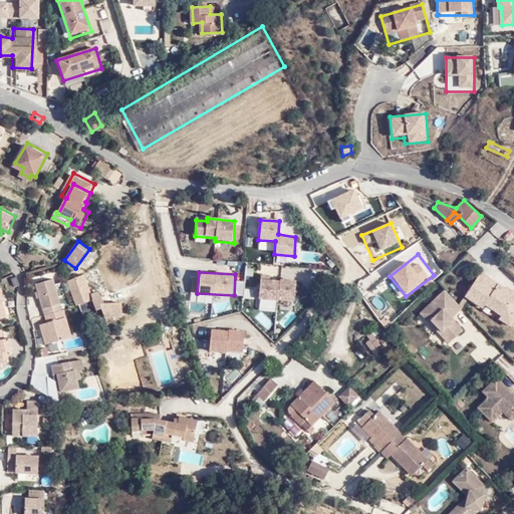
[(484,273),(468,295),(486,308),(488,305),(504,315),(502,319),(513,327),(513,326),(513,291),(509,288),(508,289),(484,273)]
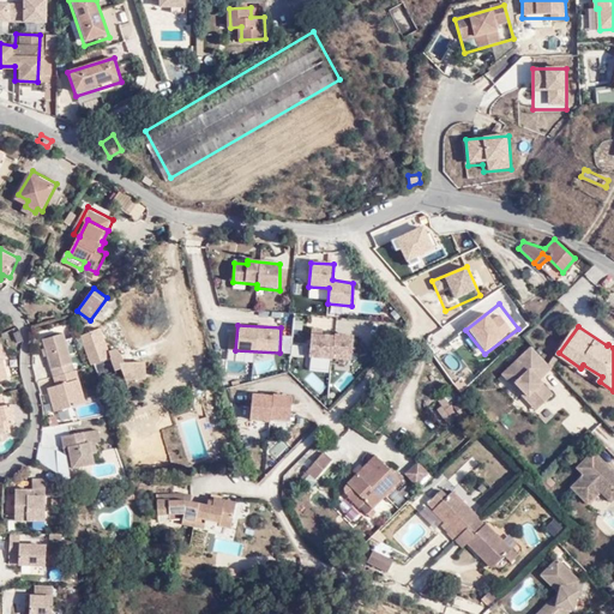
[(112,361),(108,351),(98,327),(79,335),(94,369),(112,361)]
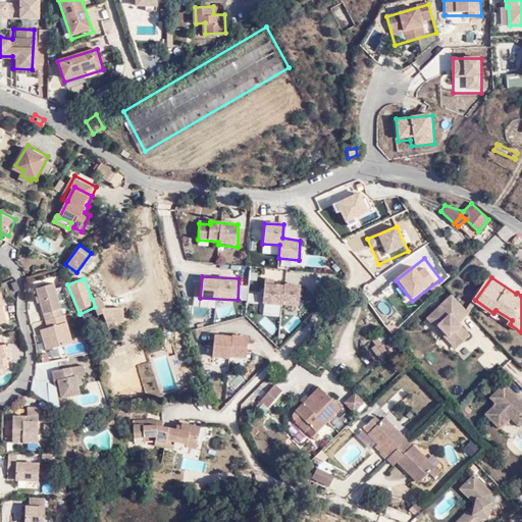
[(37,288),(47,320),(64,315),(53,282),(37,288)]
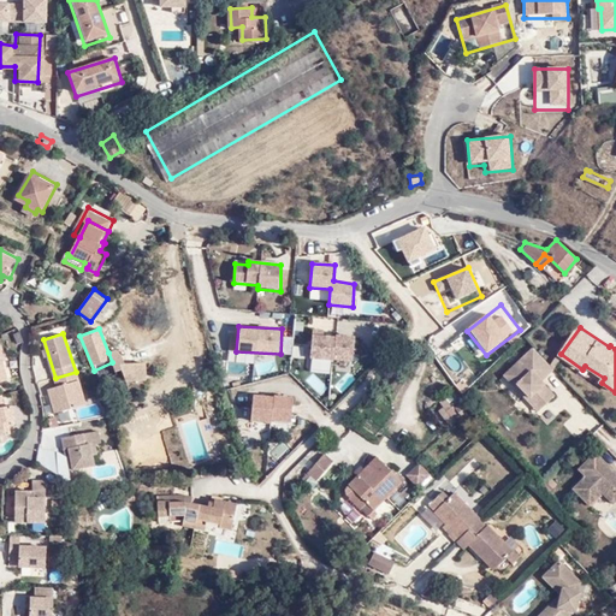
[(356,336),(312,333),(311,359),(355,361),(356,336)]
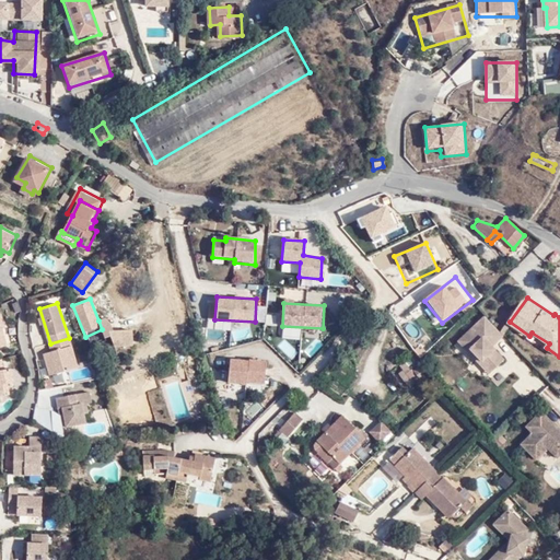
[(397,306),(391,311),(399,323),(407,317),(397,306)]
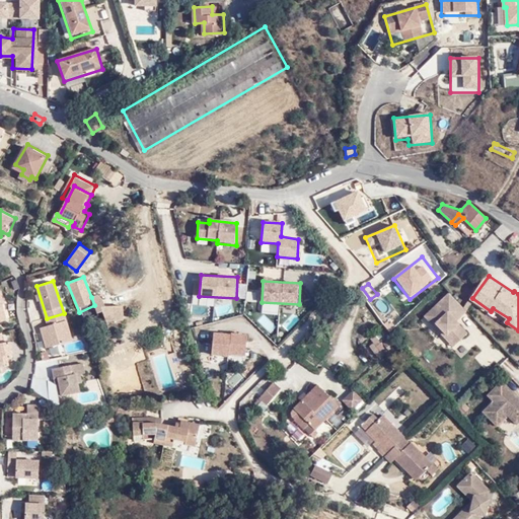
[(0,322),(9,320),(6,304),(9,303),(3,292),(0,293),(0,322)]
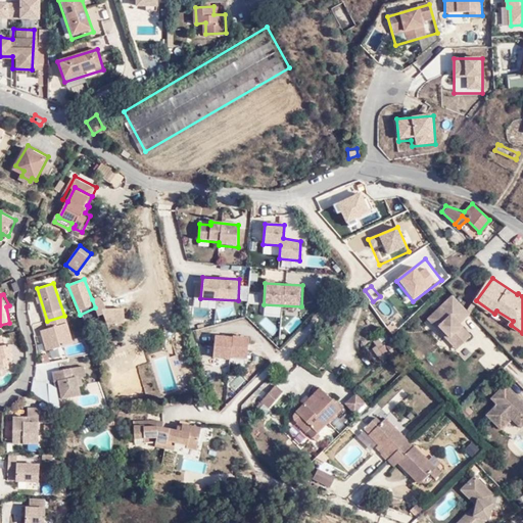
[(472,313),(456,294),(431,317),(458,347),(472,335),(461,323),(472,313)]
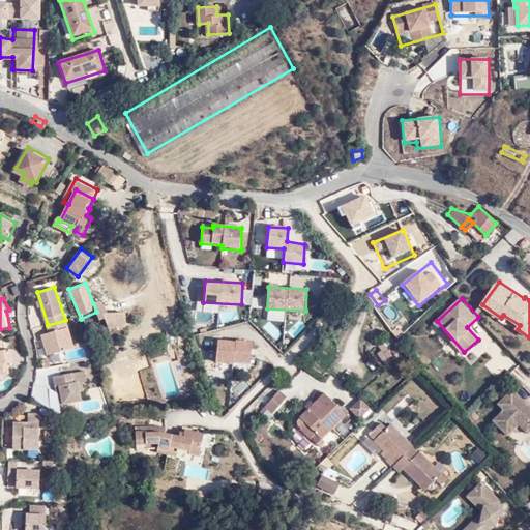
[(97,301),(93,303),(96,312),(81,319),(85,328),(102,321),(101,319),(107,317),(111,327),(129,320),(123,306),(106,314),(104,307),(97,301)]
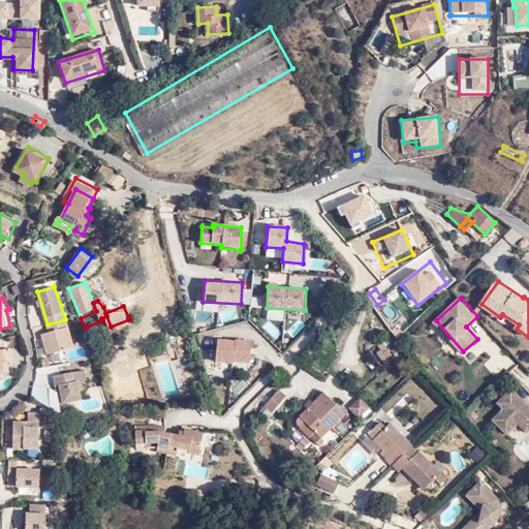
[(48,324),(47,324),(49,332),(41,335),(49,354),(74,345),(66,318),(65,319),(48,324)]
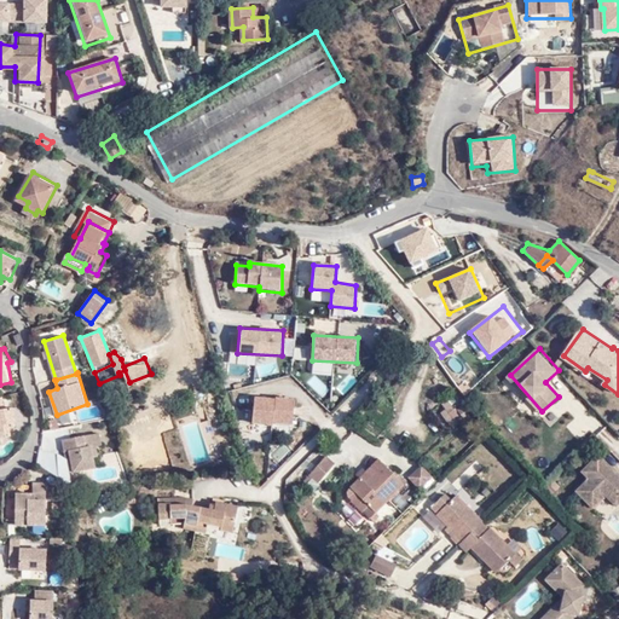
[(1,397),(0,397),(0,445),(7,444),(5,437),(15,434),(12,422),(17,421),(12,406),(5,408),(1,397)]
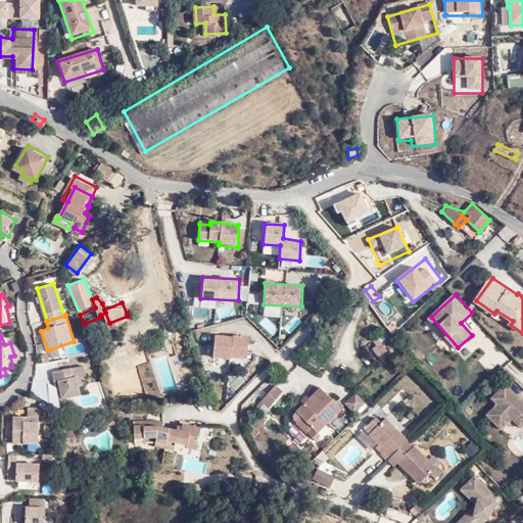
[(248,337),(215,335),(212,358),(247,360),(248,337)]
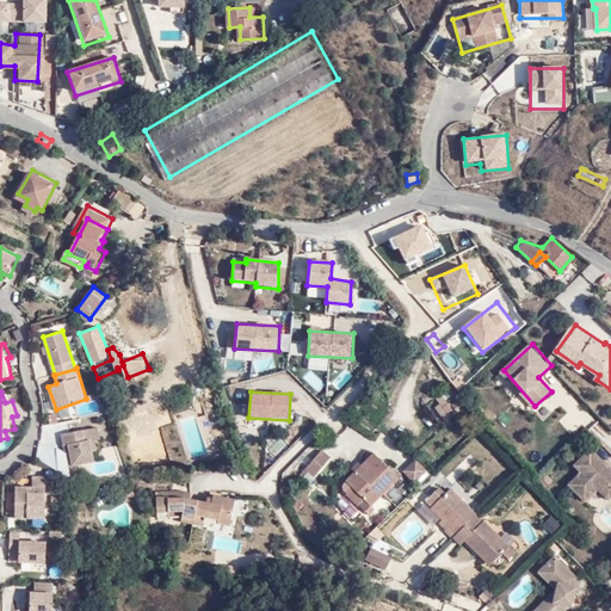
[(460,413),(449,400),(443,405),(454,417),(460,413)]
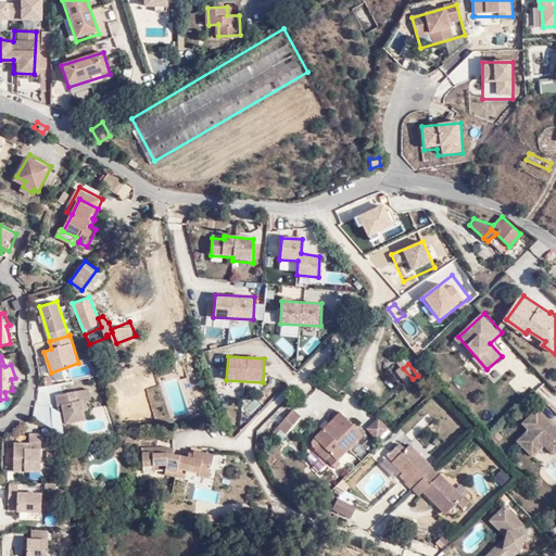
[(89,389),(57,395),(60,412),(65,413),(67,422),(87,419),(86,411),(90,409),(88,401),(91,399),(89,389)]
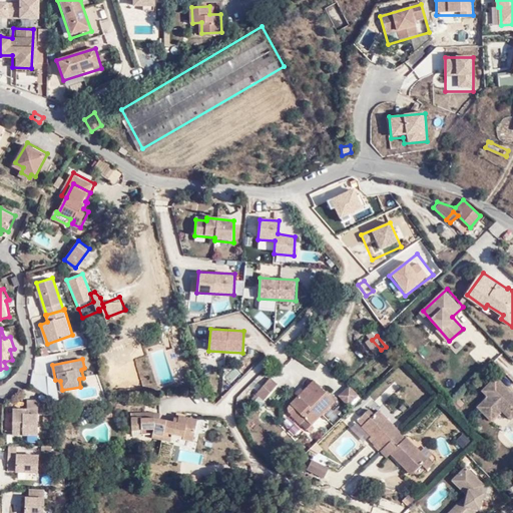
[(512,395),(496,378),(482,391),(488,397),(478,408),(491,421),(501,411),(511,420),(512,417),(512,395)]
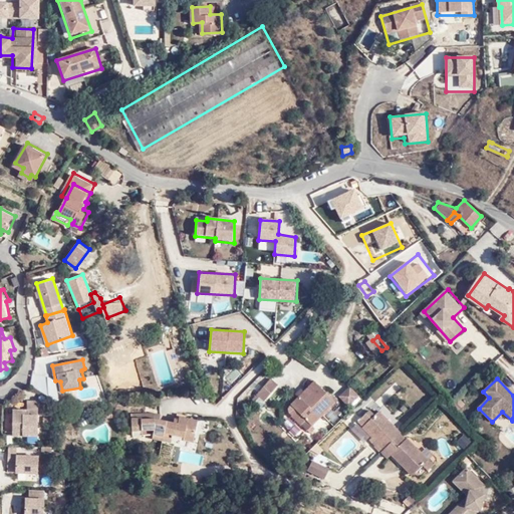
[(269,381),(254,398),(261,405),(276,389),(269,381)]
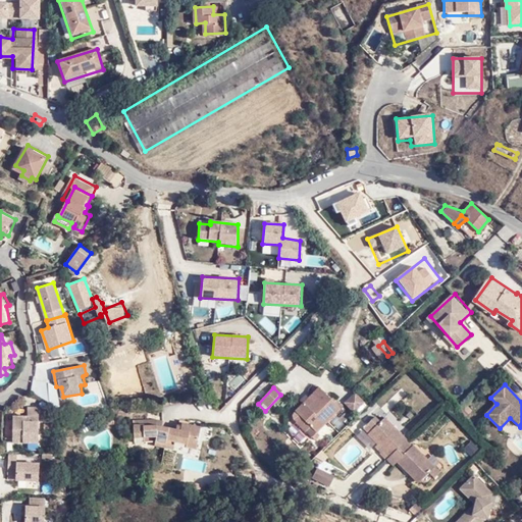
[(337,411),(317,389),(309,398),(297,410),(292,415),(312,436),(337,411)]
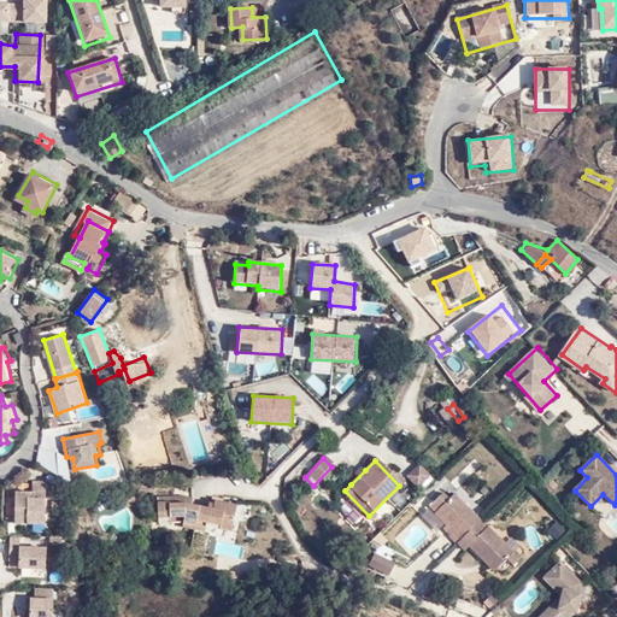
[(415,493),(428,481),(417,468),(404,481),(415,493)]
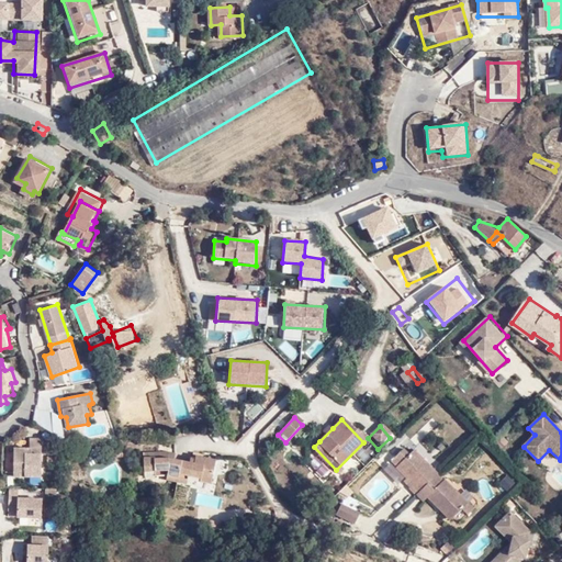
[(31,434),(31,449),(43,449),(43,434),(31,434)]
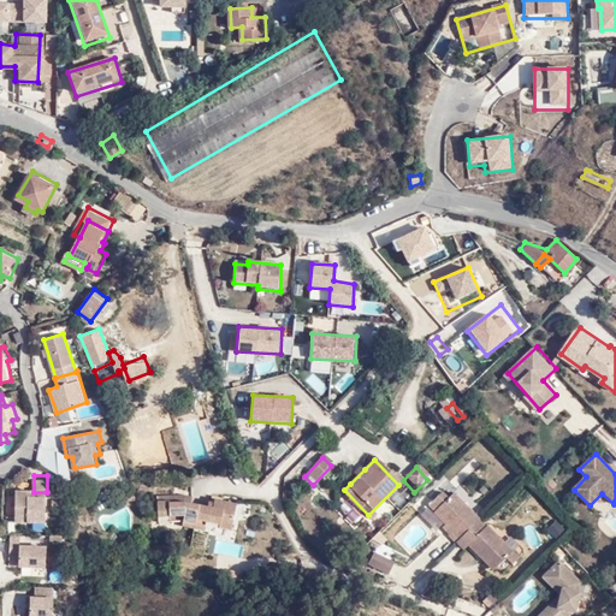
[(18,496),(9,497),(9,517),(17,519),(17,521),(47,521),(47,492),(34,492),(18,492),(18,496)]
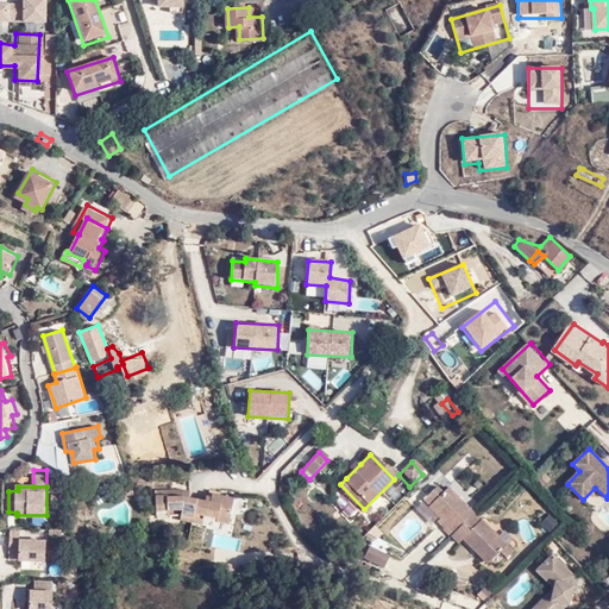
[(473,514),(447,488),(443,493),(437,487),(426,498),(431,504),(428,507),(441,518),(438,521),(445,528),(443,529),(459,544),(464,541),(488,564),(506,546),(482,522),(479,525),(471,516),(473,514)]
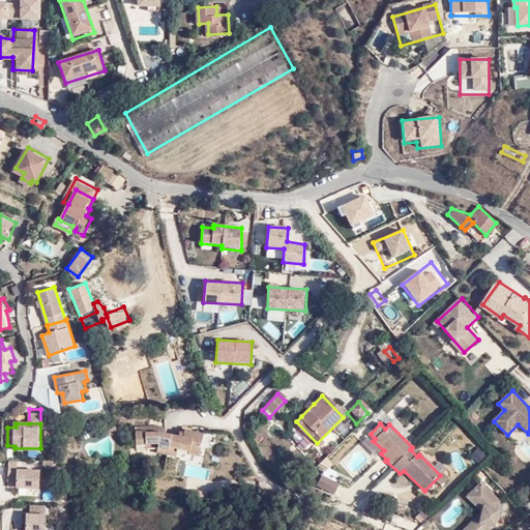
[(180,436),(175,435),(156,429),(156,424),(146,427),(146,431),(143,432),(142,429),(130,431),(133,443),(142,443),(143,447),(153,446),(153,450),(171,455),(173,448),(185,450),(184,454),(194,457),(200,434),(182,429),(181,432),(180,436)]
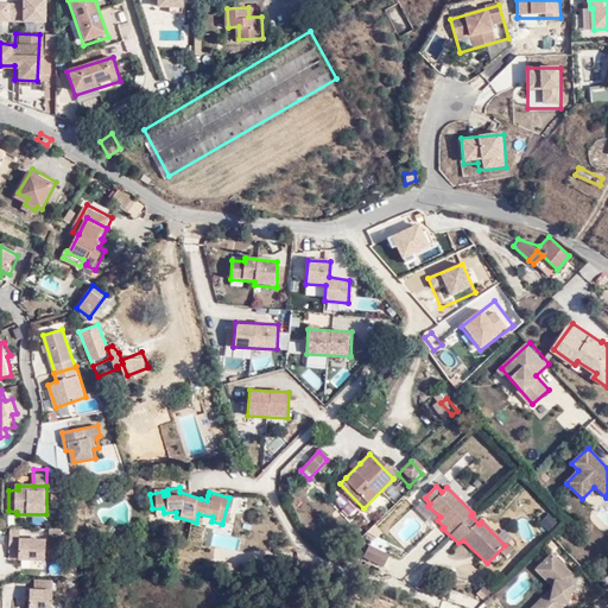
[(542,521),(549,531),(558,524),(551,515),(542,521)]
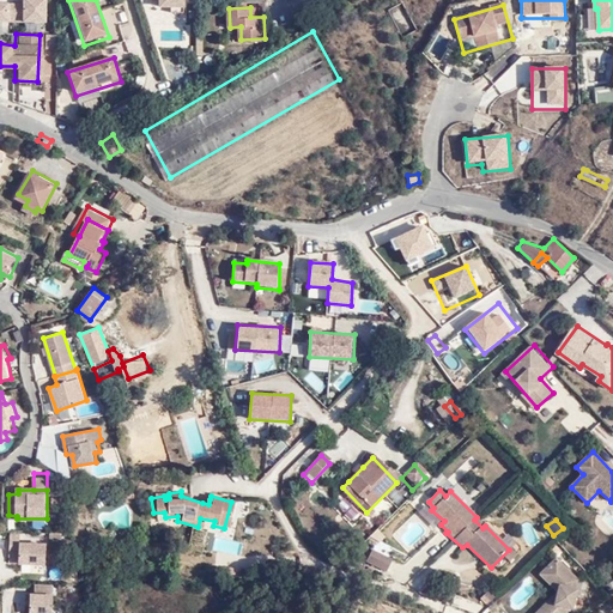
[(7,559),(18,560),(17,569),(44,571),(46,546),(19,545),(19,534),(8,533),(7,559)]
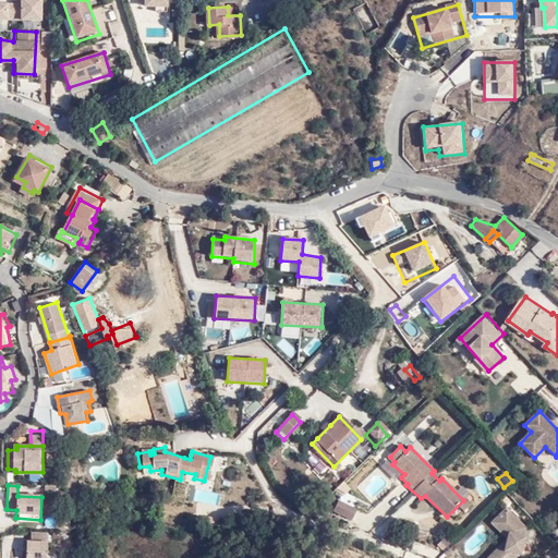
[(355,510),(338,502),(334,512),(352,521),(355,510)]
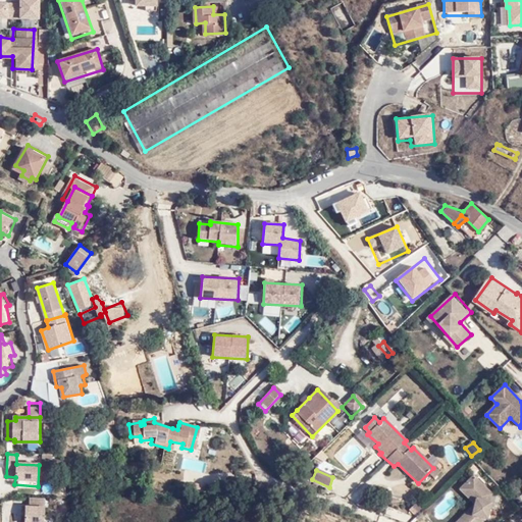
[(482,521),(487,518),(491,503),(489,502),(491,493),(474,476),(460,489),(475,505),(457,521),(482,521)]
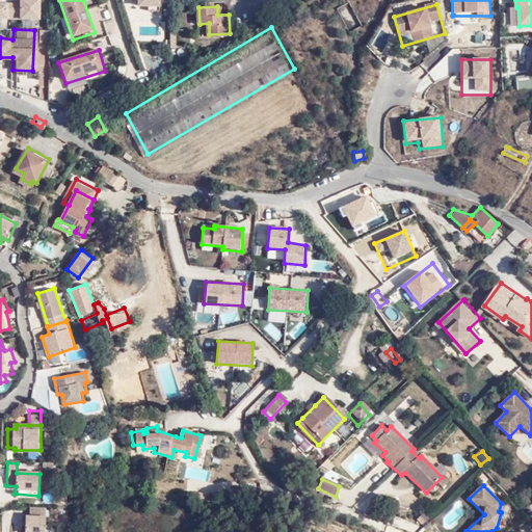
[(25,531),(45,531),(45,508),(26,508),(25,531)]
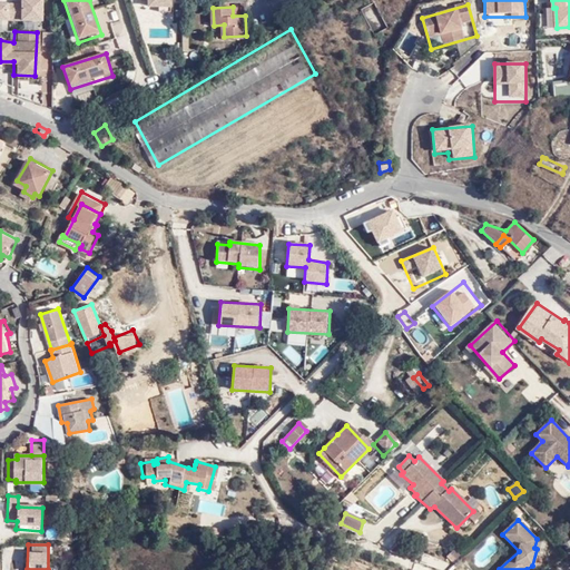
[(449,558),(457,564),(463,558),(455,550),(449,558)]
